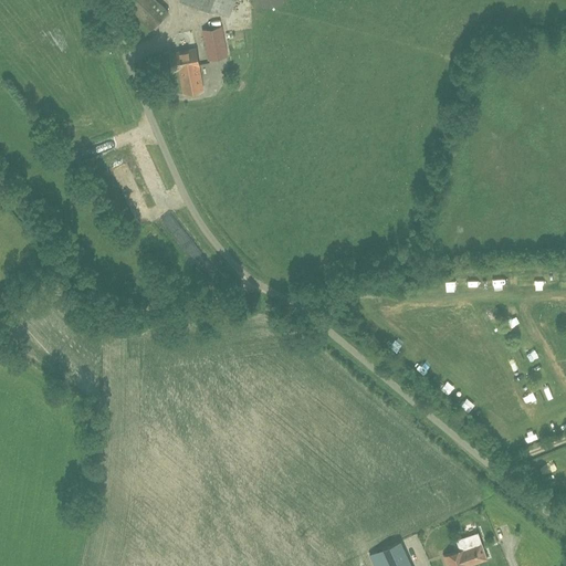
[(118,0),(150,30),(168,11),(156,0),(118,0)]
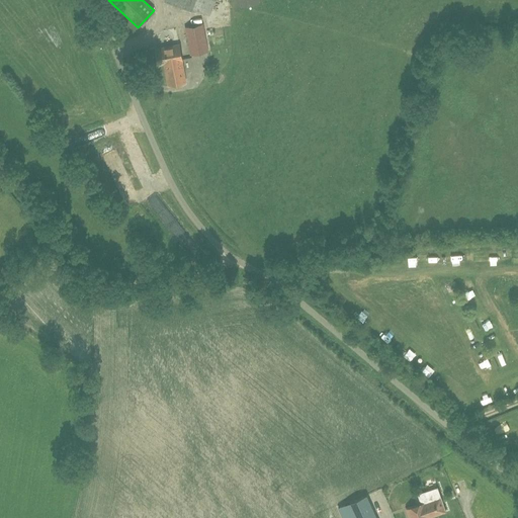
[(192,9),(209,15),(214,0),(165,0),(165,2),(191,11),(192,9)]
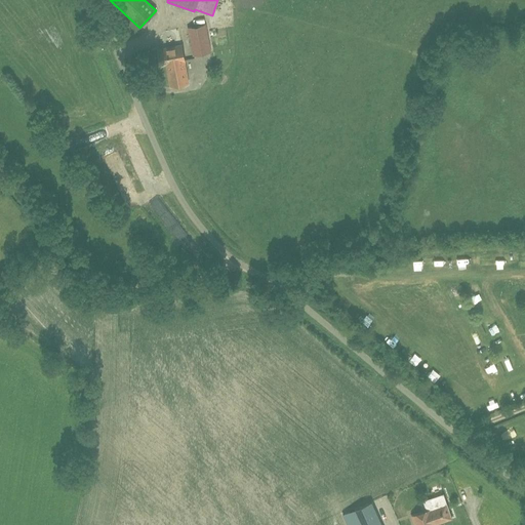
[(205,25),(189,28),(194,55),(211,52),(205,25)]
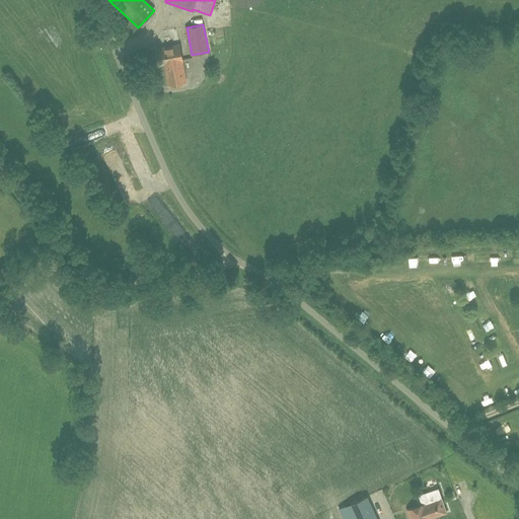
[(165,64),(169,85),(187,81),(181,60),(182,60),(179,45),(156,50),(159,65),(165,64)]
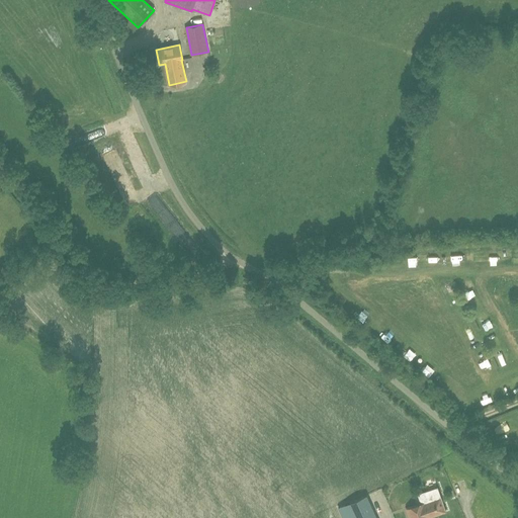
[(150,200),(159,213),(166,208),(157,195),(150,200)]
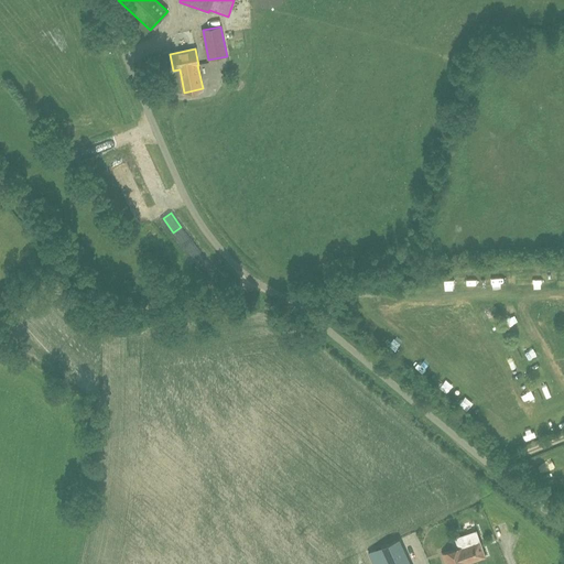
[(182,242),(186,237),(181,234),(176,239),(182,242)]
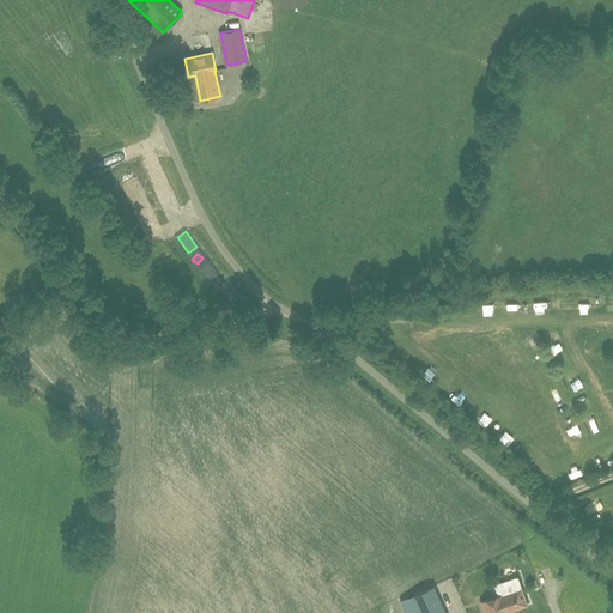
[(514,313),(527,313),(526,299),(513,301),(514,313)]
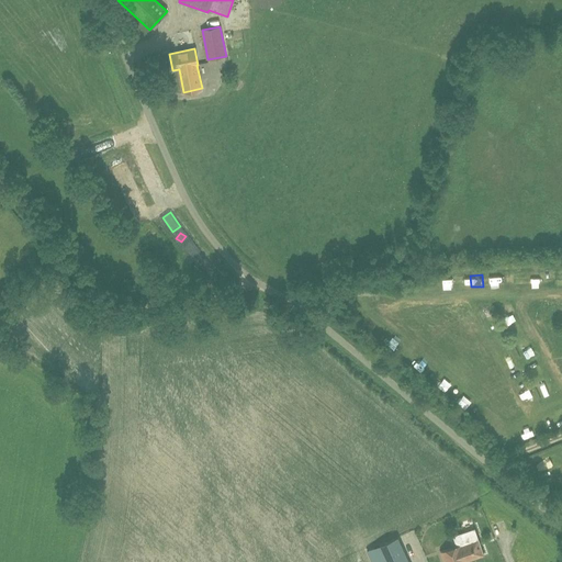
[(514,302),(503,307),(507,317),(518,313),(514,302)]
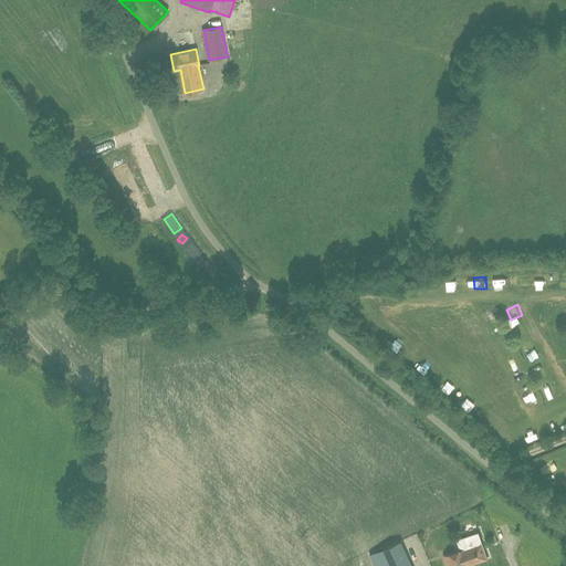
[(553,426),(545,428),(549,438),(556,436),(553,426)]
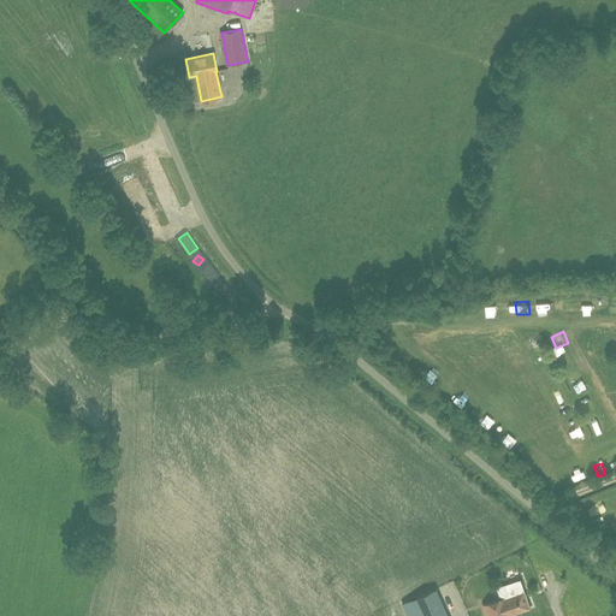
[(407,615),(446,615),(434,590),(402,605),(407,615)]
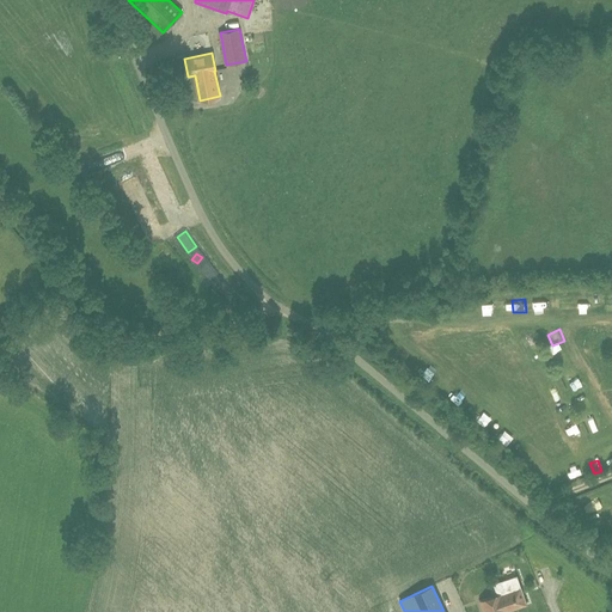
[(507,611),(527,604),(521,588),(501,595),(501,594),(481,601),(484,611),(507,611)]
